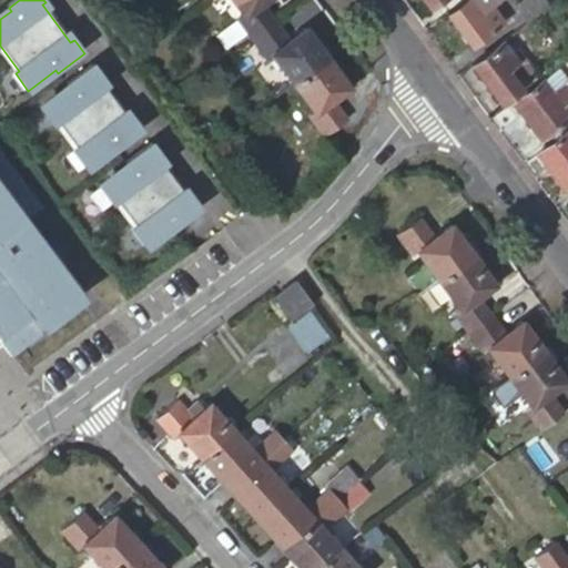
[(237,21),(252,40),(276,22),(263,3),(267,0),(231,0),(244,17),(237,21)]
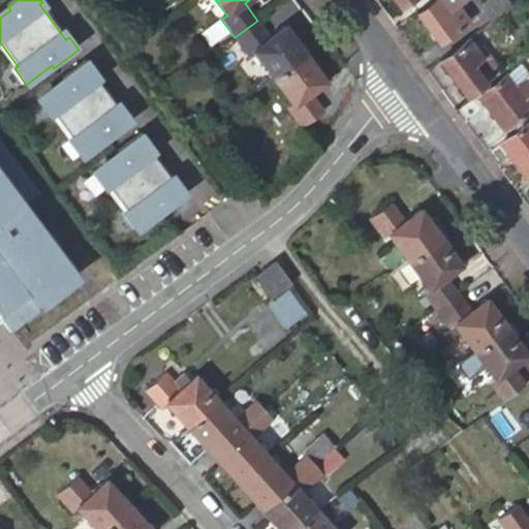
[(397,0),(404,9),(415,0),(397,0)]
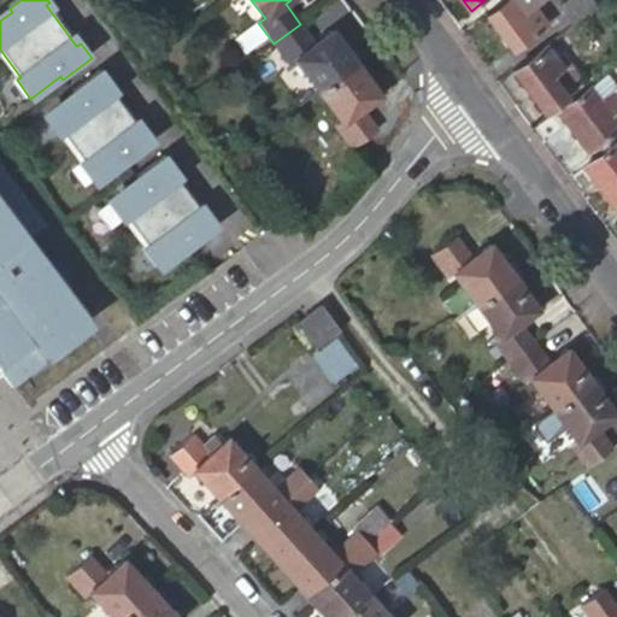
[(509,0),(492,13),(518,52),(553,27),(538,6),(545,0),(509,0)]
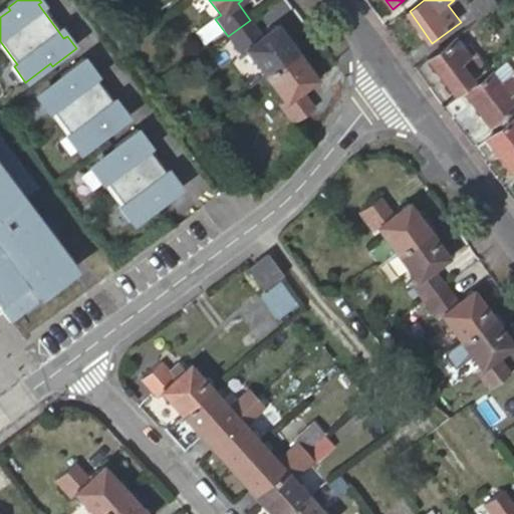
[(481,22),(501,7),(496,0),(480,0),(470,8),(481,22)]
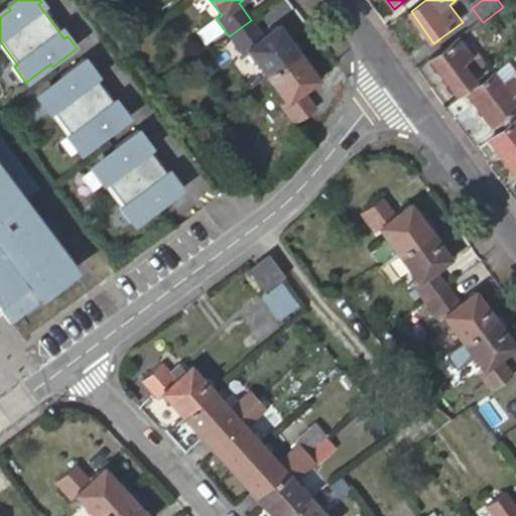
[(266,76),(298,52),(278,25),(263,36),(251,20),(229,36),(243,54),(248,50),(266,76)]
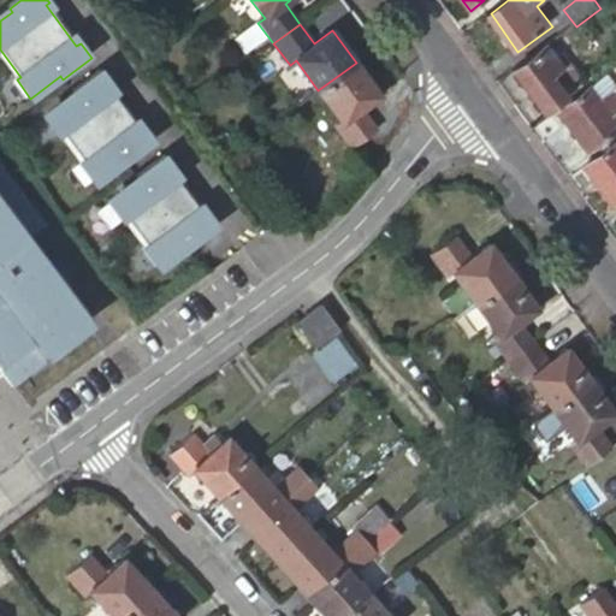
[(560,45),(557,41),(516,70),(546,112),(568,96),(554,76),(563,67),(551,51),(560,45)]
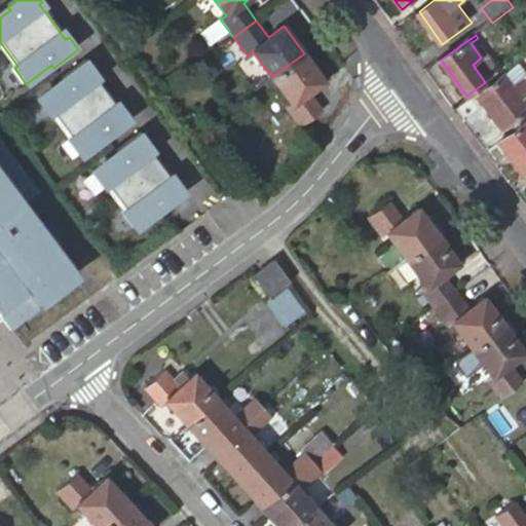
[(326,81),(304,53),(271,77),(291,105),(286,109),(301,127),(324,111),(309,92),(326,81)]
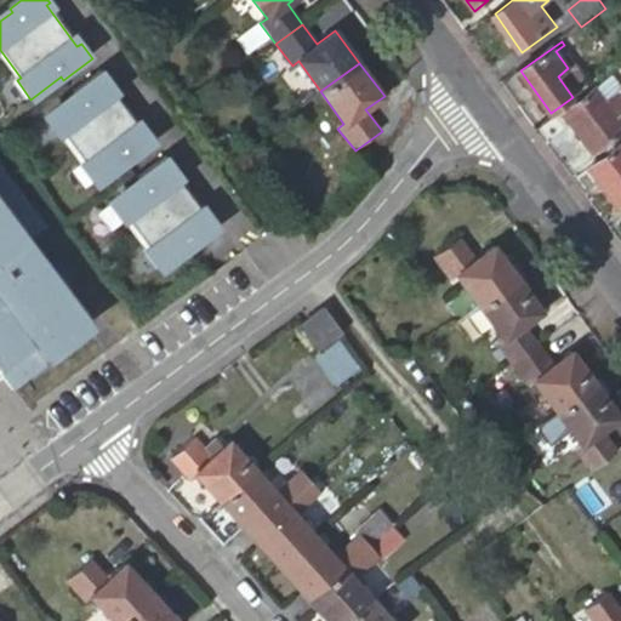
[(77,98),(46,120),(60,138),(64,136),(85,164),(81,166),(95,184),(125,163),(127,165),(157,144),(144,129),(141,132),(110,91),(114,87),(103,73),(74,95),(77,98)]
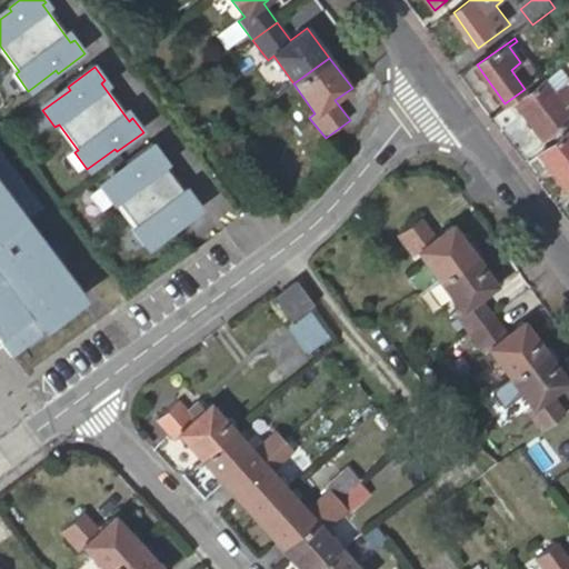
[(568,82),(568,76),(563,69),(517,103),(545,141),(568,122),(568,106),(567,103),(568,101),(568,87),(567,85),(568,82)]
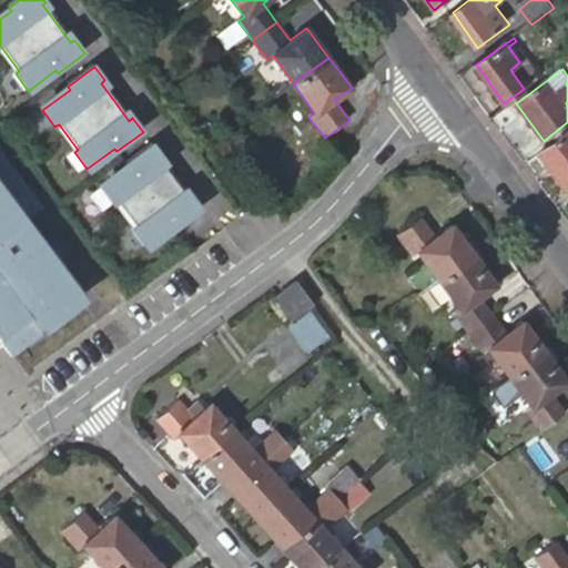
[(567,134),(540,155),(567,194),(567,193),(567,134)]
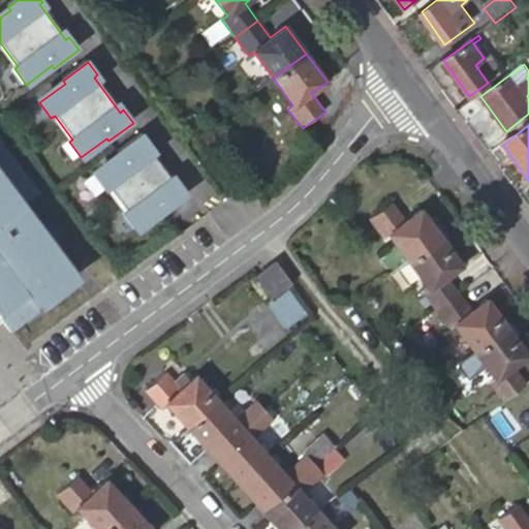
[(121,157),(95,176),(106,192),(110,189),(127,213),(124,215),(135,230),(161,212),(164,215),(188,196),(179,184),(176,186),(149,151),(152,149),(143,135),(119,154),(121,157)]
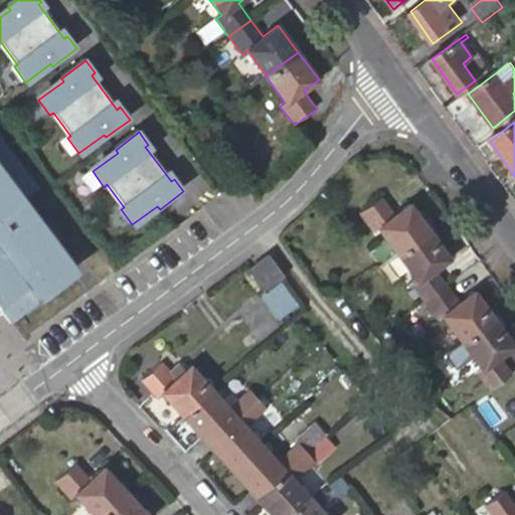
[(0,307),(9,320),(75,271),(23,201),(39,188),(0,136),(0,307)]
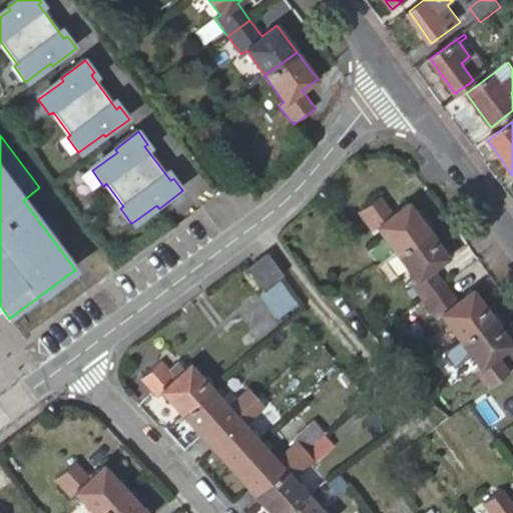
[(376,226),(395,251),(434,223),(427,215),(421,220),(407,201),(391,214),(379,195),(357,211),(371,229),(376,226)]
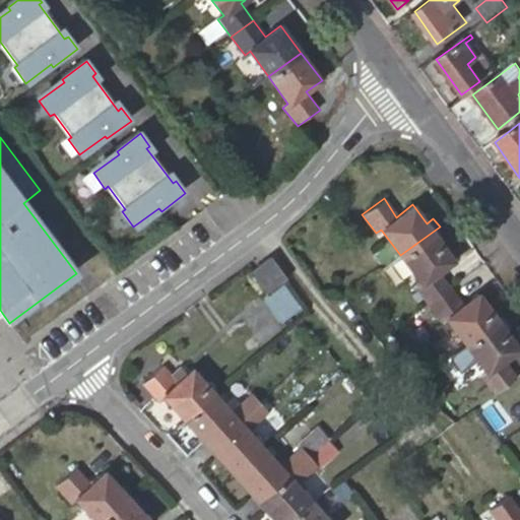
[(415,285),(429,304),(449,287),(437,271),(454,259),(439,241),(446,237),(440,226),(400,255),(420,282),(415,285)]
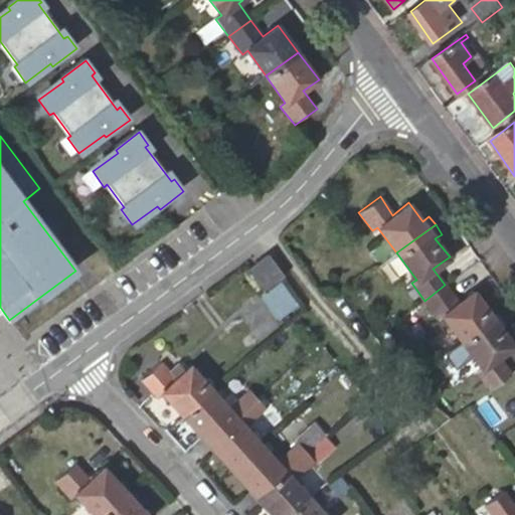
[(266,254),(248,269),(263,288),(281,274),(266,254)]
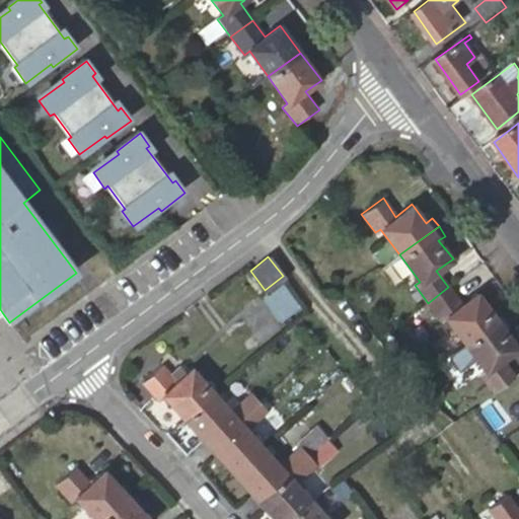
[(286,280),(262,299),(270,309),(293,290),(286,280)]
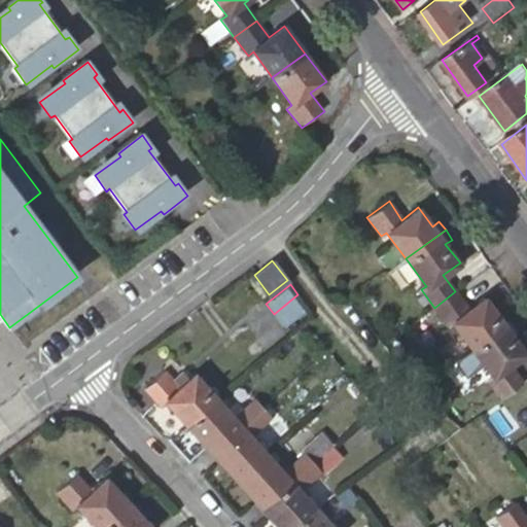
[(471,349),(512,320),(505,312),(498,316),(484,296),(468,309),(455,291),(434,308),(447,325),(452,322),(471,349)]
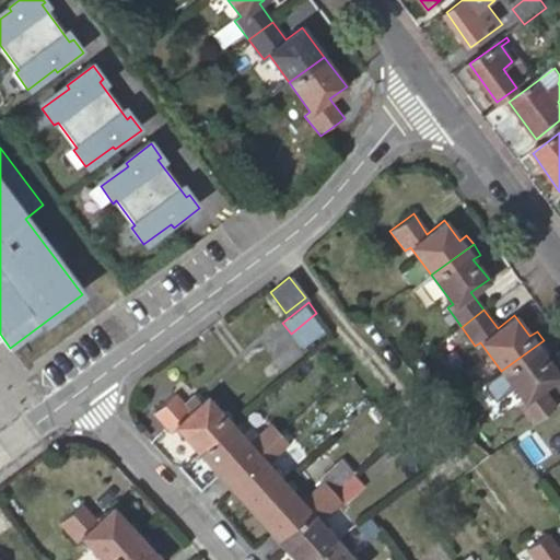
[(316,313),(291,334),(299,345),(325,323),(316,313)]
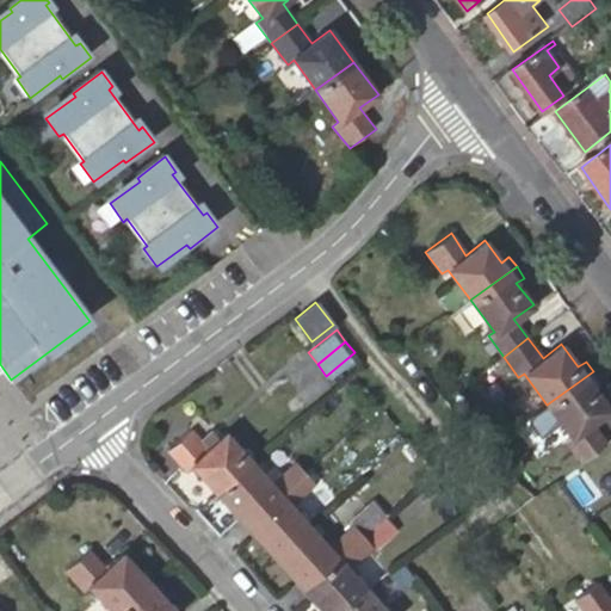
[(602,383),(593,371),(547,405),(571,436),(565,440),(581,463),(606,444),(592,423),(610,409),(593,388),(602,383)]
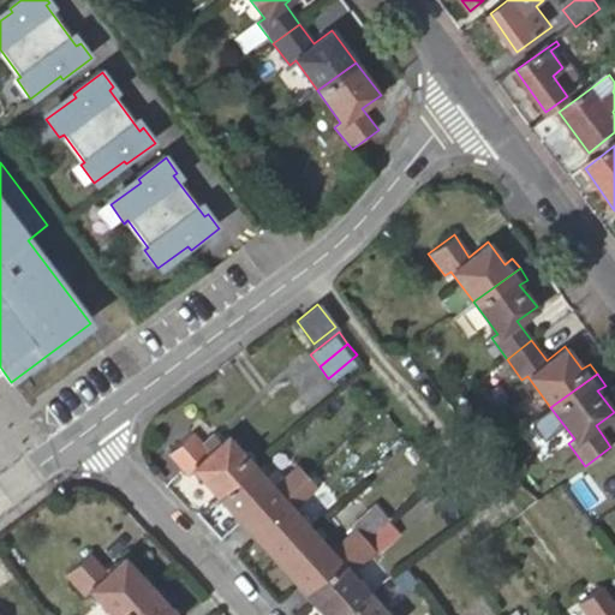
[(193,469),(219,496),(255,466),(227,435),(209,452),(191,431),(168,452),(187,475),(193,469)]
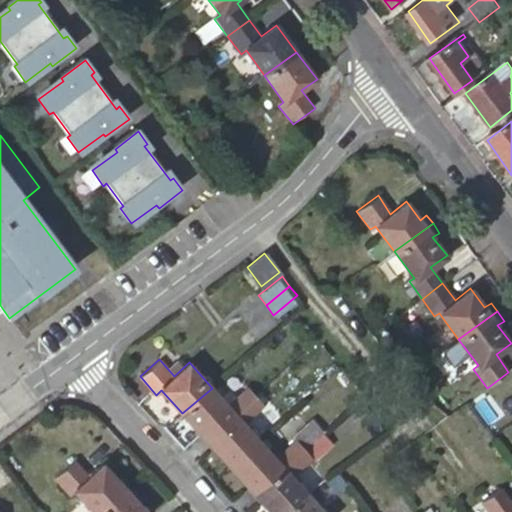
[(212,388),(182,413),(206,441),(256,395),(248,387),(228,406),(212,388)]
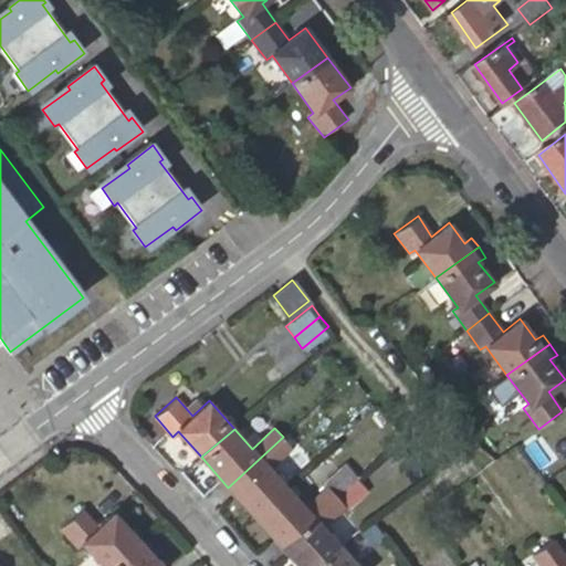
[(283,437),(228,488),(254,516),(286,488),(268,467),(292,447),(283,437)]
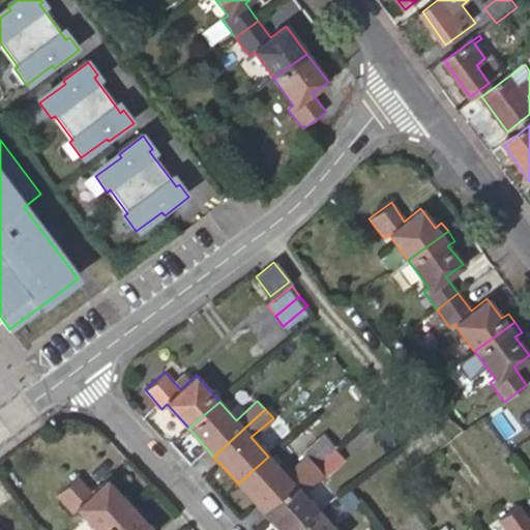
[(306,455),(315,465),(334,447),(323,435),(303,452),(306,455)]
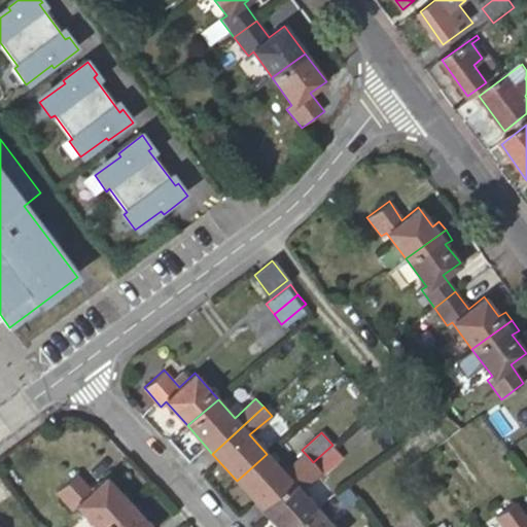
[(332,445),(313,462),(320,470),(323,475),(343,456),(332,445)]
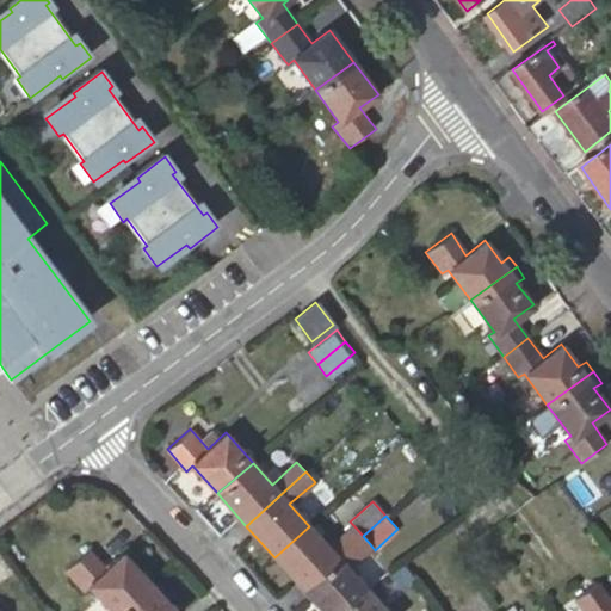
[(309,526),(275,557),(303,590),(363,536),(353,525),(328,548),(309,526)]
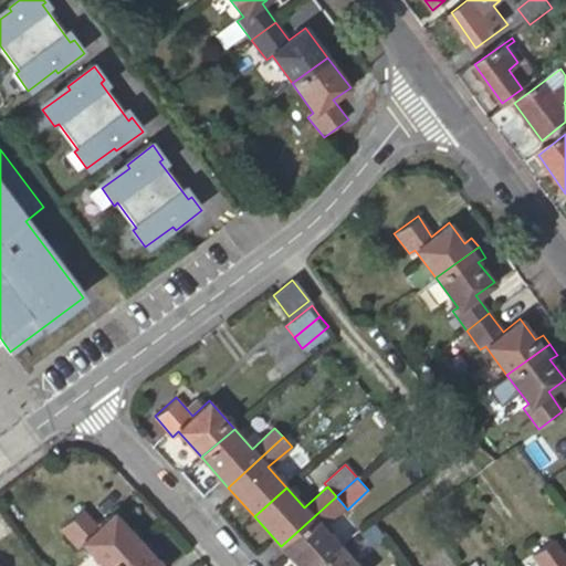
[(336,496),(281,546),(297,565),(313,565),(329,552),(339,545),(322,525),(344,505),(336,496)]
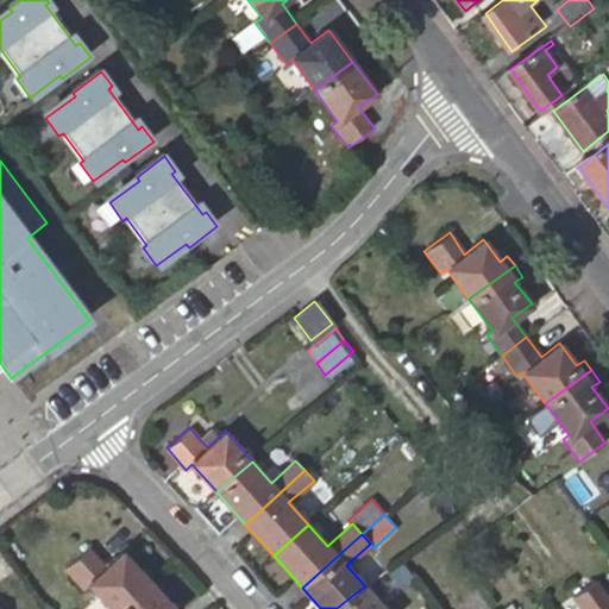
[(89,586),(110,608),(117,608),(156,575),(148,565),(140,572),(121,552),(105,566),(88,547),(63,569),(83,591),(89,586)]
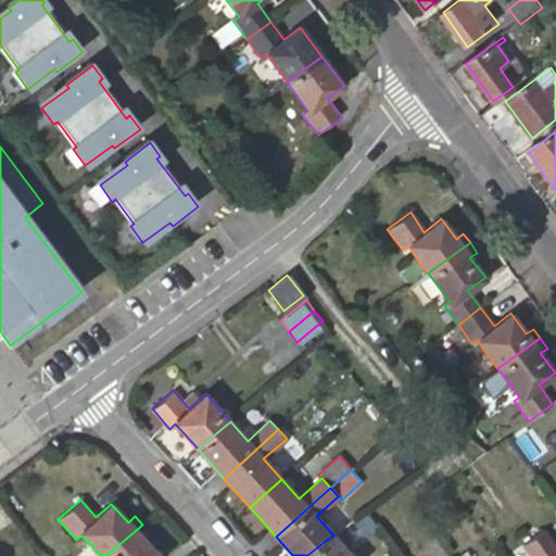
[(527,508),(516,516),(532,536),(542,529),(527,508)]
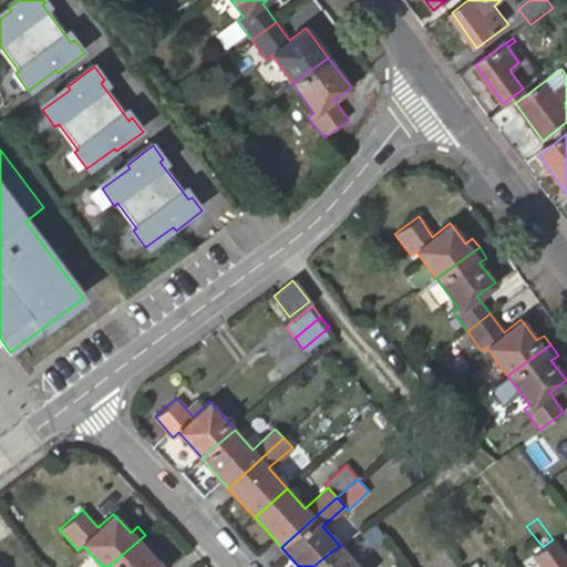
[(162,566),(147,550),(153,545),(145,535),(109,566),(162,566)]
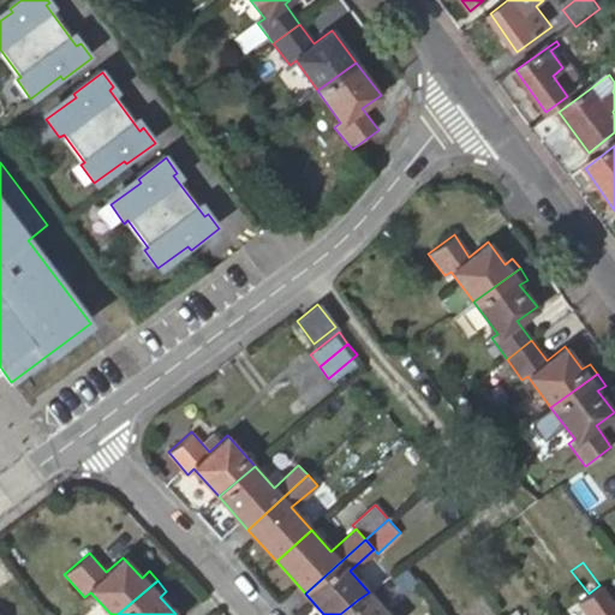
[(614,614),(614,607),(601,587),(590,596),(592,598),(604,614),(614,614)]
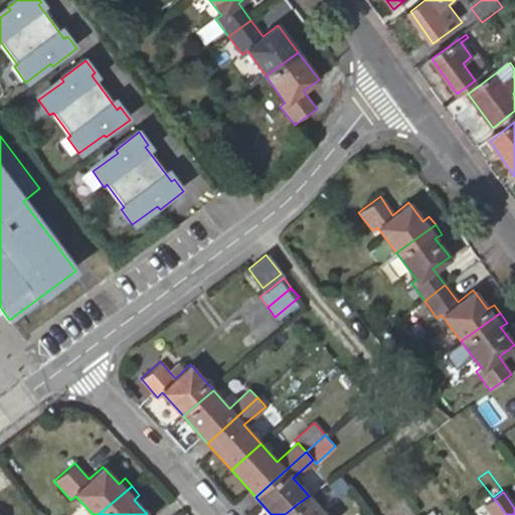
[(326,514),(309,496),(300,502),(285,514),(326,514)]
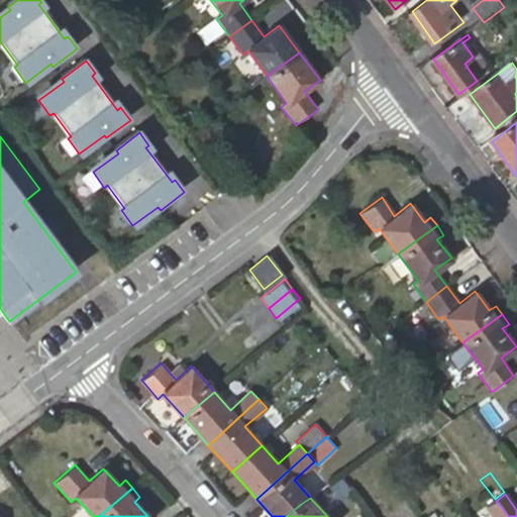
[(508,516),(498,503),(496,501),(486,507),(494,516),(508,516)]
